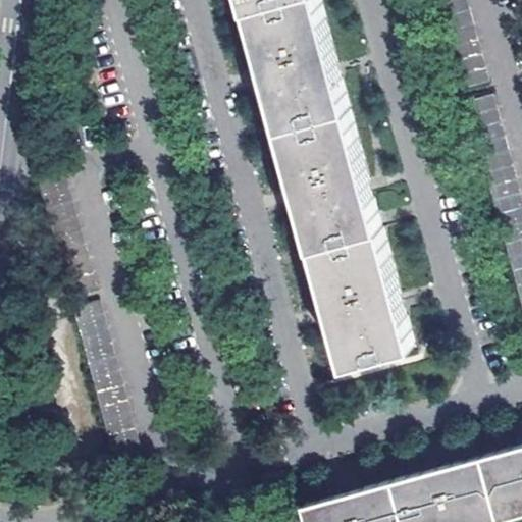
[(321,0),(247,0),(267,71),(300,191),(332,310),(348,364),(416,345),(321,0)]
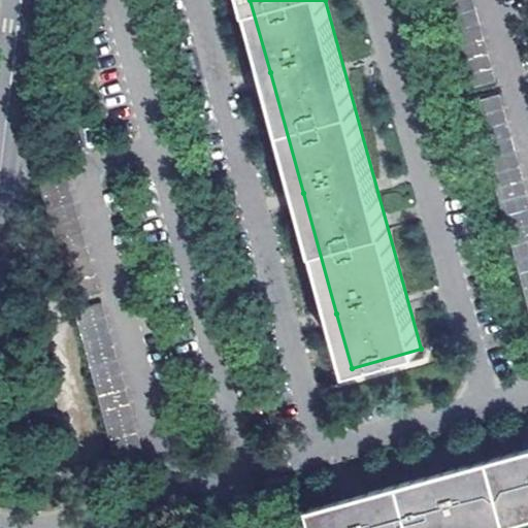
[(472,0),(444,0),(469,89),(495,81),(472,0)]
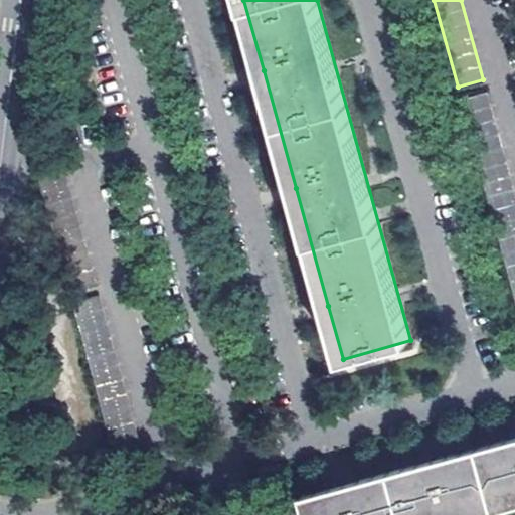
[(514,188),(489,92),(462,100),(514,295),(514,188)]
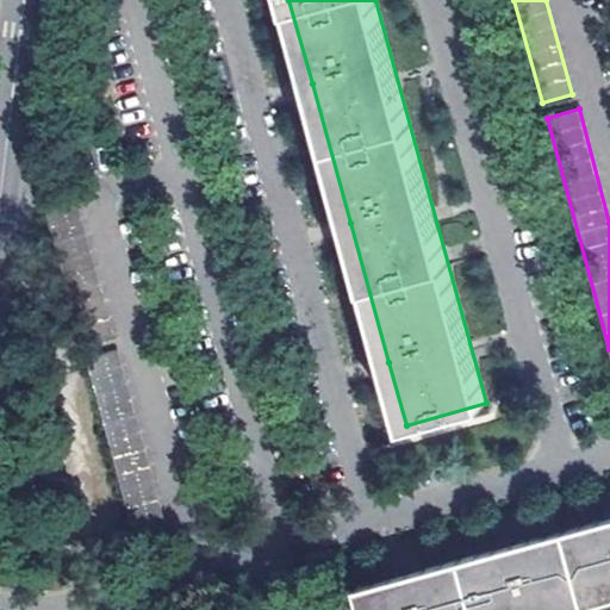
[(78,201),(47,210),(86,342),(116,332),(78,201)]
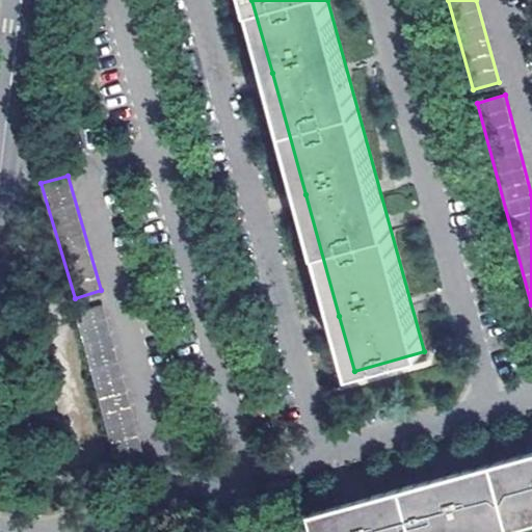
[(145,463),(98,306),(71,314),(117,471),(145,463)]
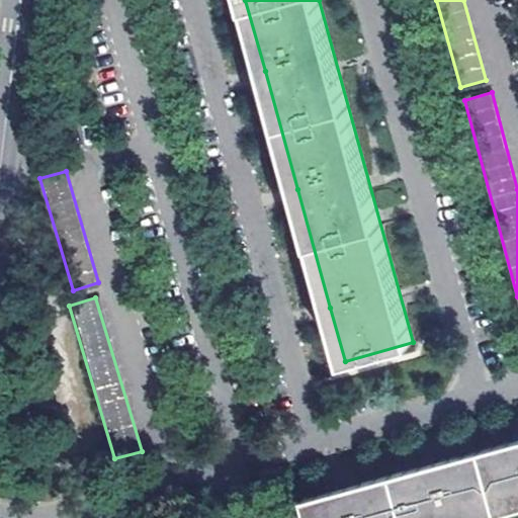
[(517,441),(517,442),(430,465),(342,490),(303,500),(307,517),(484,517),(517,509),(517,441)]
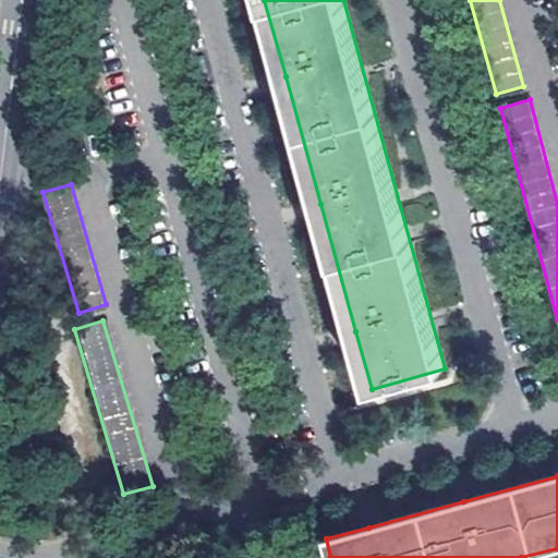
All buildings are outlined.
